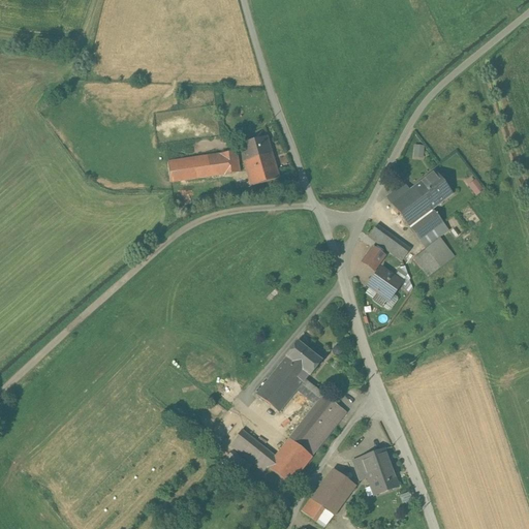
[(270,134),(242,145),(254,179),(247,181),(251,190),(272,184),(285,180),(270,134)]
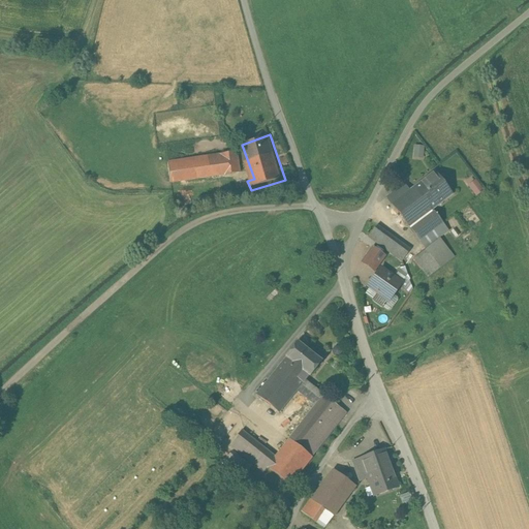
[(415,145),(413,157),(423,159),(425,146),(415,145)]
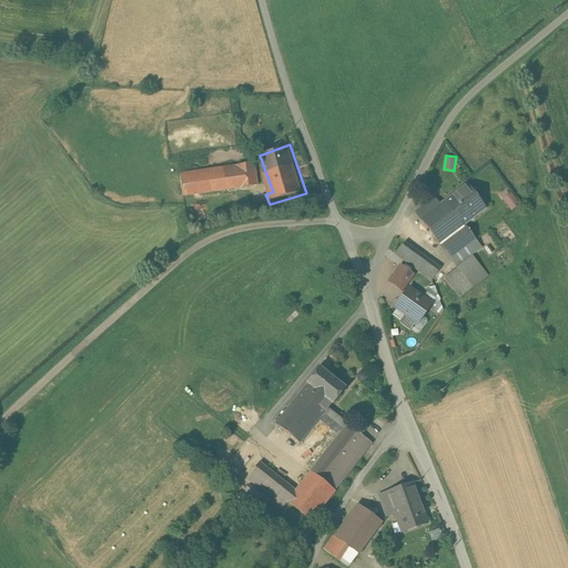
[(259,162),(211,170),(214,192),(262,184),(259,162)]
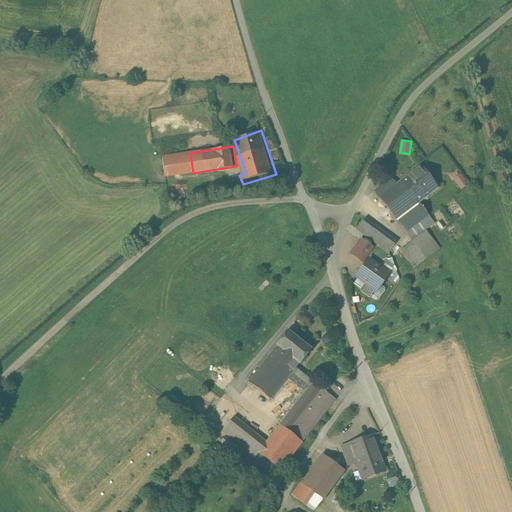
[(190,153),(162,157),(164,177),(193,173),(190,153)]
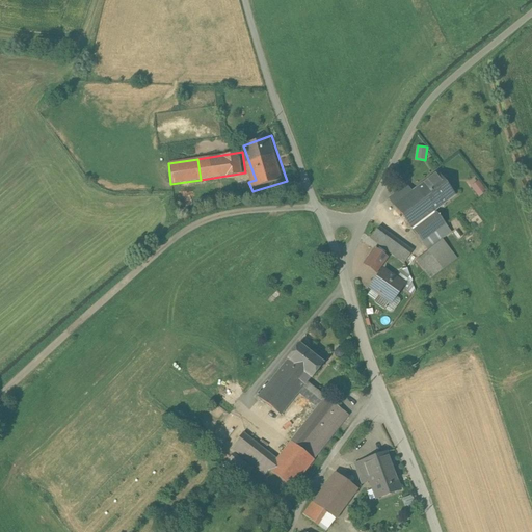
[(436,173),(417,188),(434,211),(455,195),(436,173)]
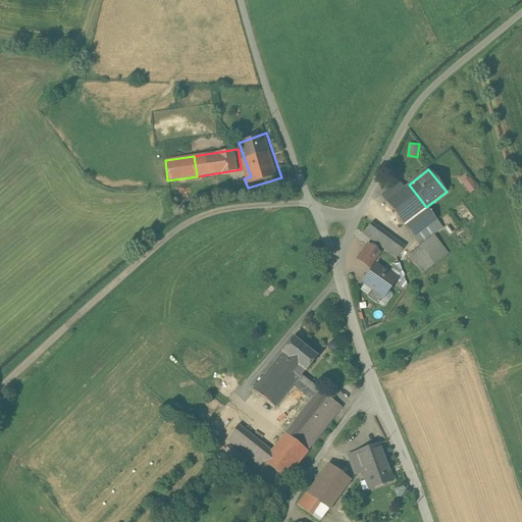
[(470,193),(477,188),(469,176),(462,181),(470,193)]
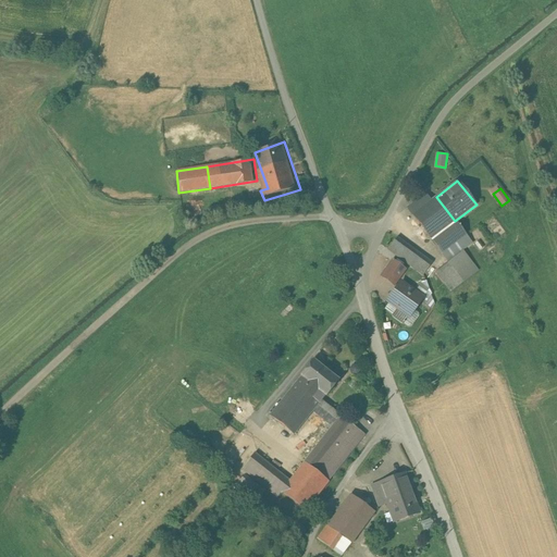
[(425,194),(407,208),(412,215),(431,201),(425,194)]
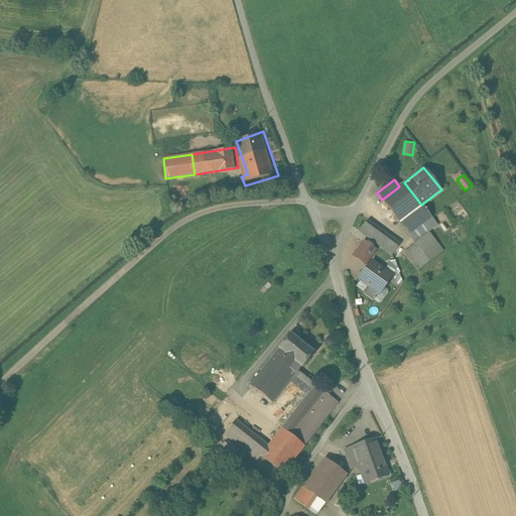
[(399,186),(382,200),(399,222),(414,242),(436,225),(421,205),(404,182),(399,186)]
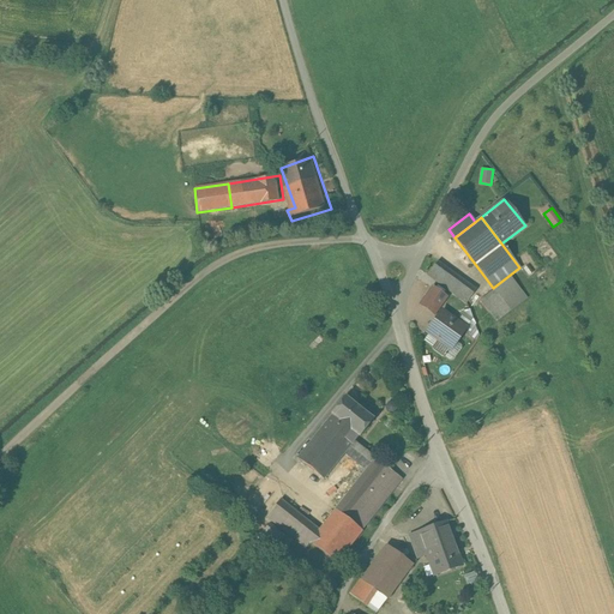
[(428,275),(467,304),(476,290),(437,262),(428,275)]
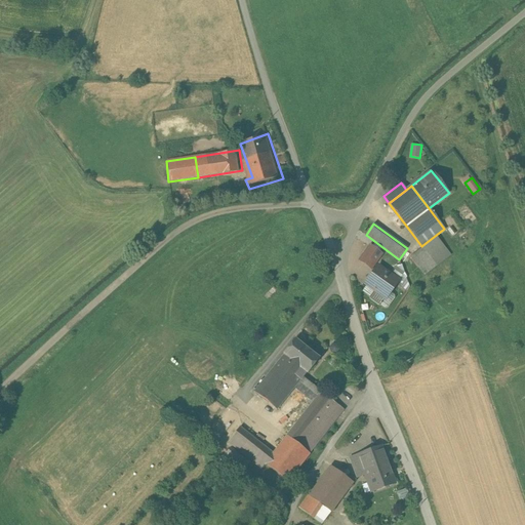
[(437,237),(422,247),(431,258),(418,268),(423,275),(450,254),(437,237)]
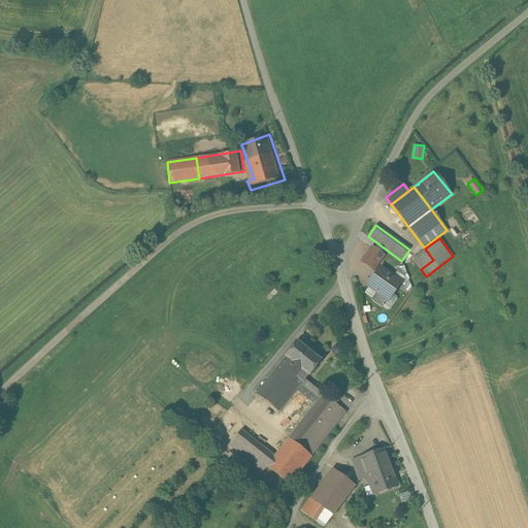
[(372,248),(362,262),(373,270),(384,256),(372,248)]
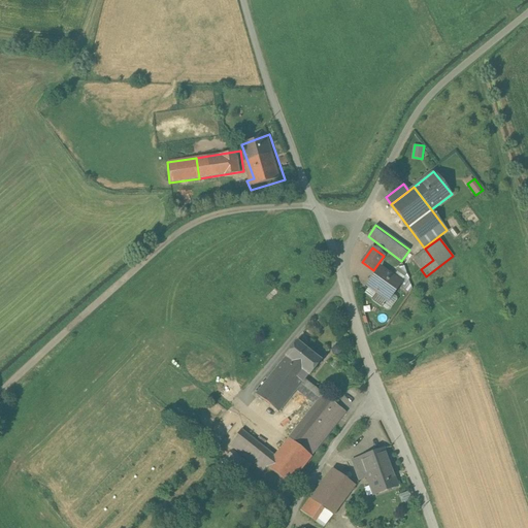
[(425,249),(413,259),(421,269),(433,260),(425,249)]
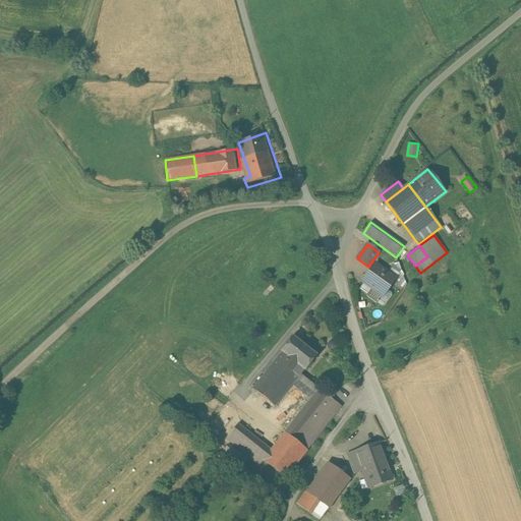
[(395,279),(374,265),(362,282),(372,289),(382,296),(383,296),(395,279)]
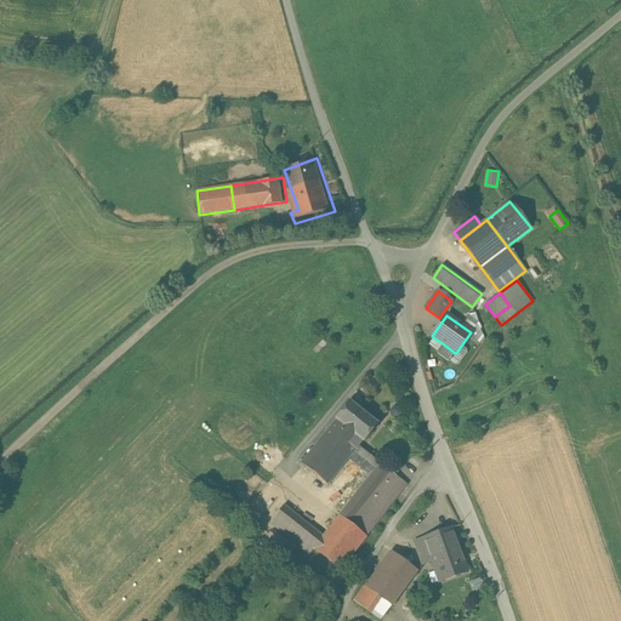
[(455,353),(444,345),(439,353),(450,360),(455,353)]
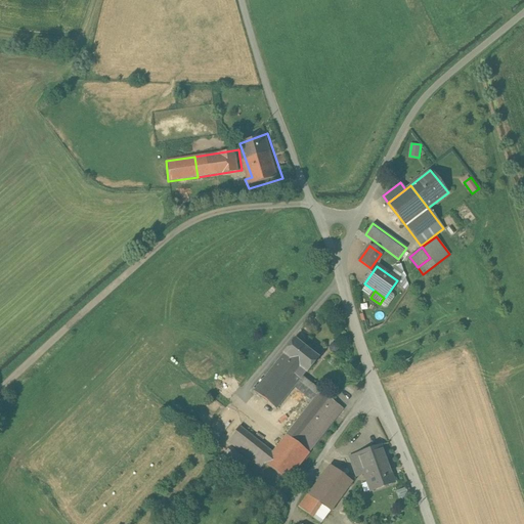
[(318,358),(294,339),(281,354),(282,355),(305,373),(306,374),(318,358)]
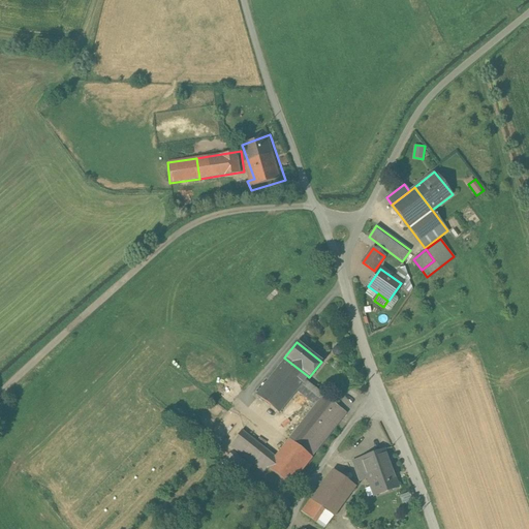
[(285,359),(278,368),(256,396),(279,413),(297,391),(305,381),(308,376),(285,359)]
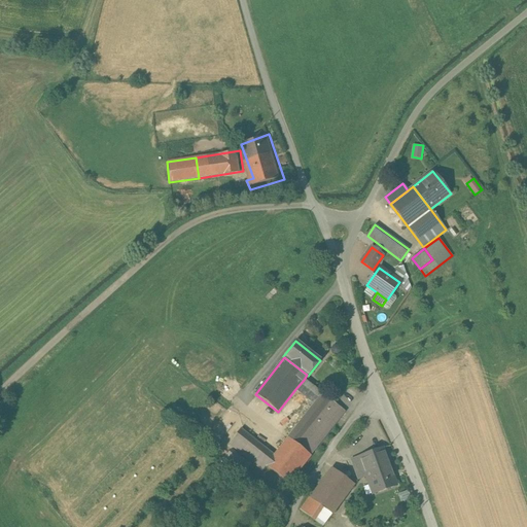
[(345,412),(306,380),(305,381),(304,380),(295,389),(311,401),(307,407),(310,410),(308,412),(287,437),(310,455),(345,412)]
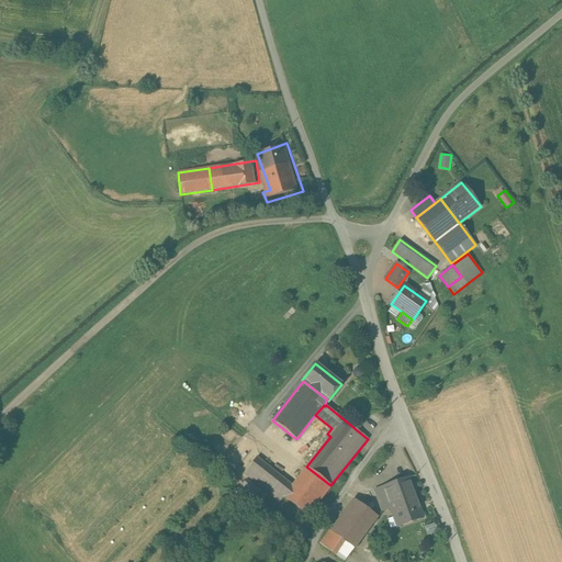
[(257,458),(246,450),(234,465),(244,474),(257,458)]
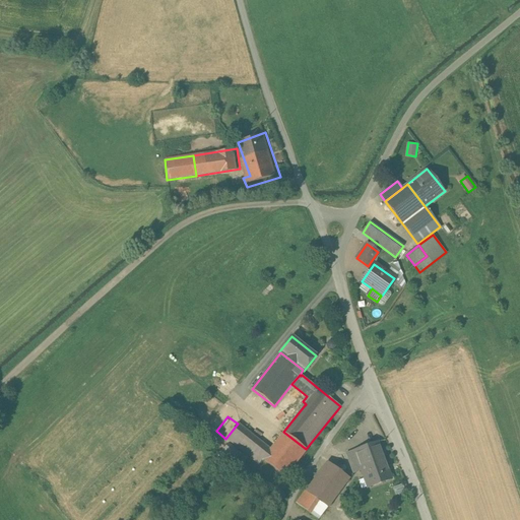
[(270,450),(238,424),(225,439),(229,441),(239,448),(259,464),(263,460),(262,459),(270,450)]
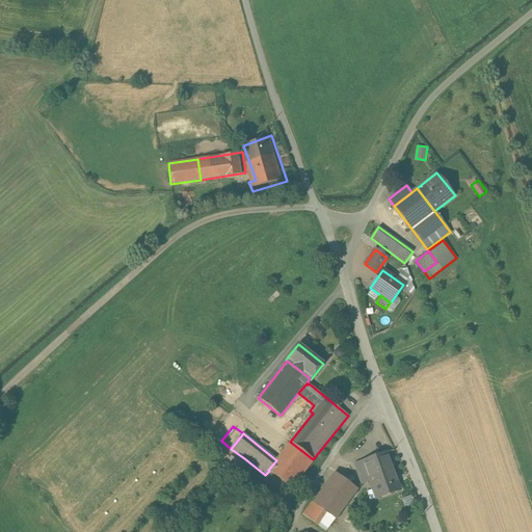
[(276,460),(268,470),(269,471),(292,488),(314,460),(313,459),(290,442),(290,443),(276,460)]
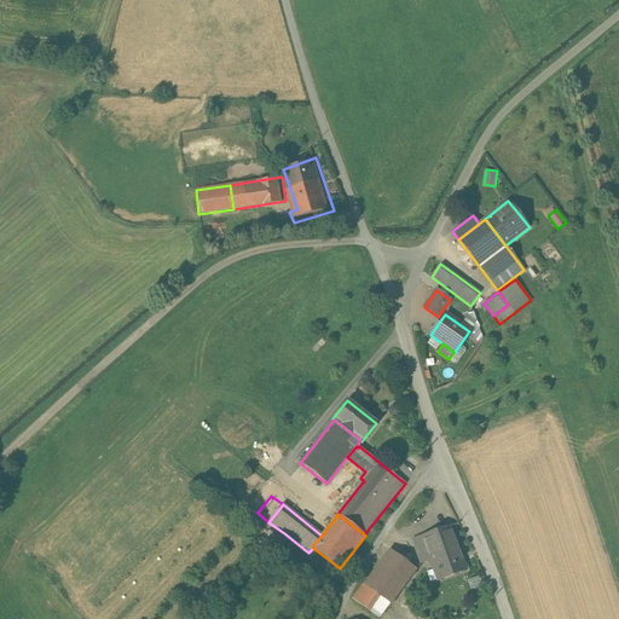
[(284,533),(272,525),(266,533),(277,542),(284,533)]
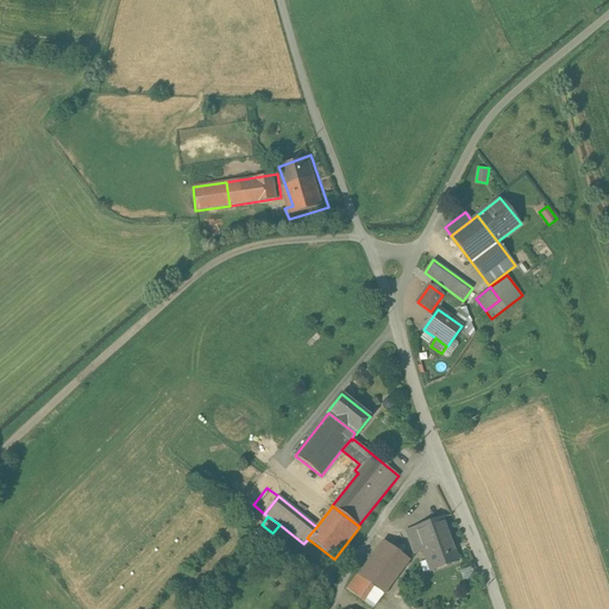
[(420,534),(426,559),(457,551),(450,526),(420,534)]
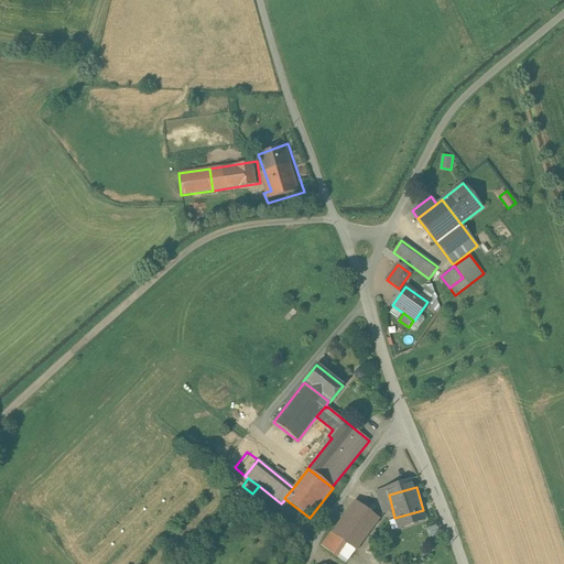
[(394,518),(389,495),(380,497),(386,520),(394,518)]
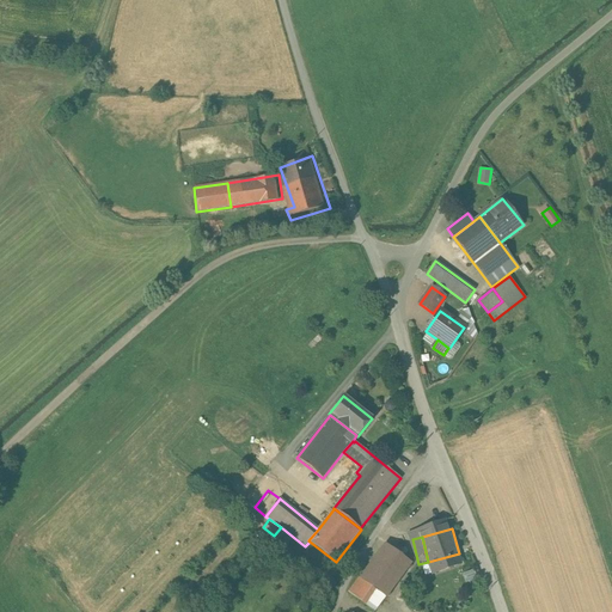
[(409,562),(383,542),(349,591),(372,607),(409,562)]
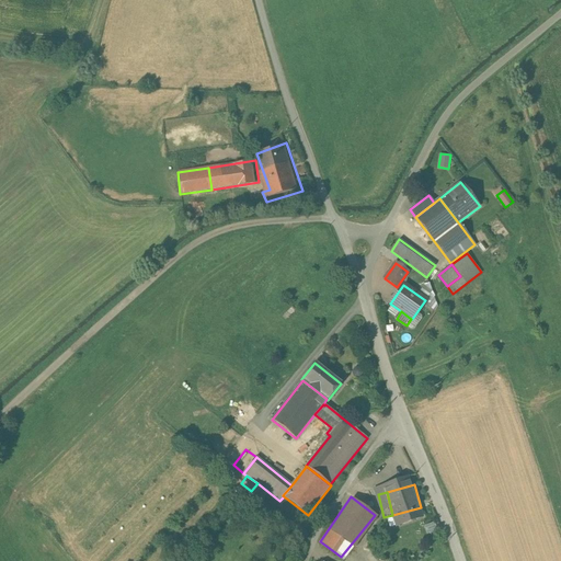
[(421,507),(392,515),(398,538),(411,535),(426,530),(421,507)]
